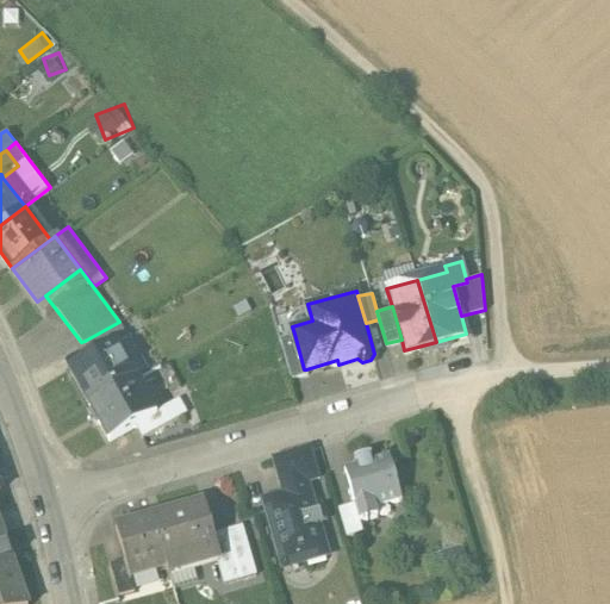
[(129,337),(119,322),(85,341),(92,354),(114,342),(116,344),(129,337)]
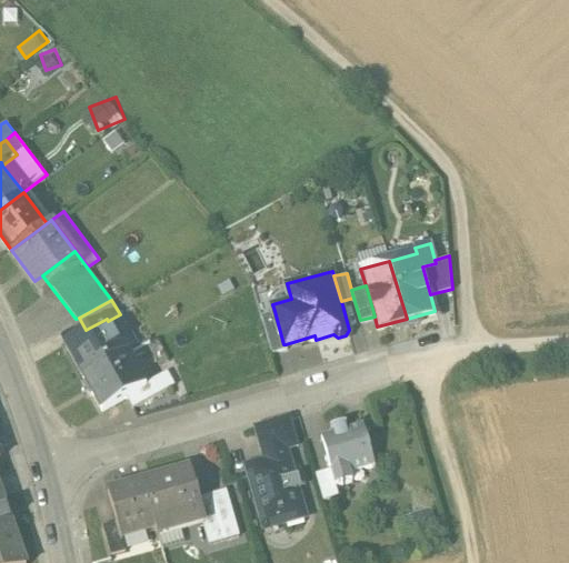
[(283,344),(275,311),(261,314),(272,353),(287,349),(286,344),(283,344)]
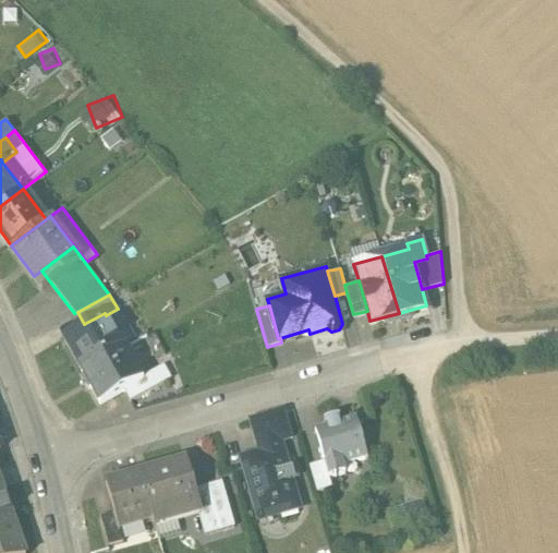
[(63,336),(82,369),(122,346),(106,315),(105,313),(84,324),(63,336)]
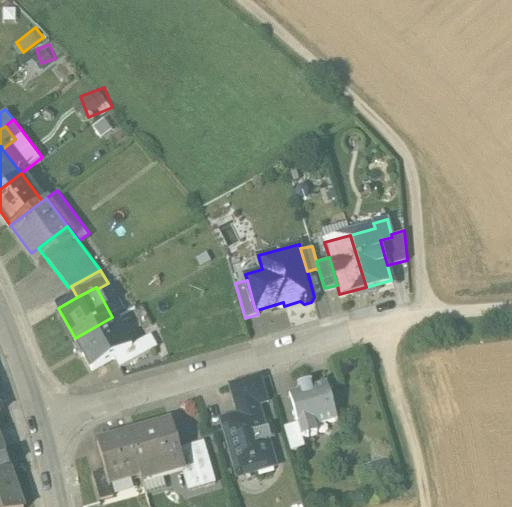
[(115,316),(112,317),(75,338),(92,368),(114,355),(126,348),(125,347),(130,344),(115,316)]
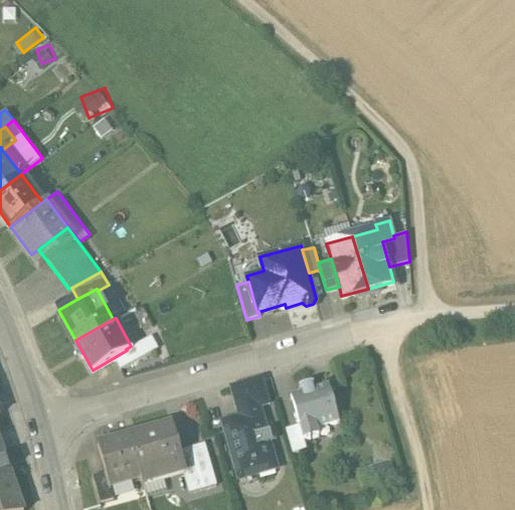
[(151,335),(137,342),(144,355),(158,347),(151,335)]
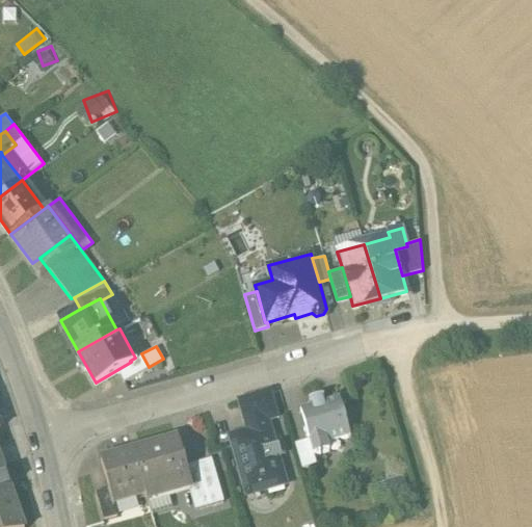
[(131,362),(118,369),(124,380),(149,367),(141,353),(135,358),(130,361),(131,362)]
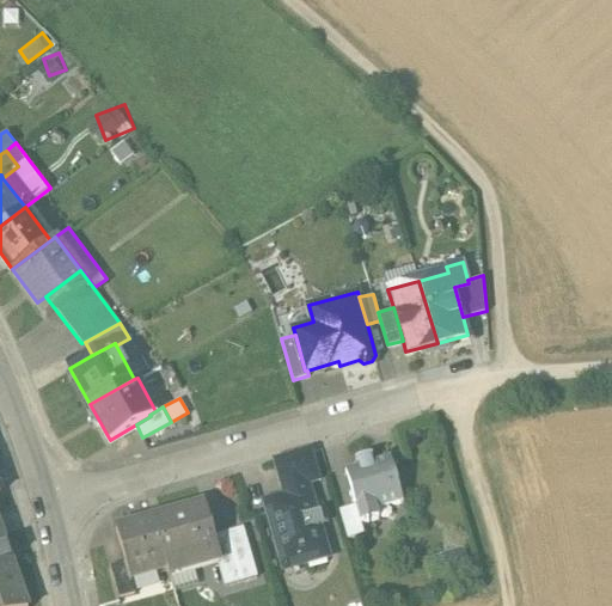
[(276,459),(285,487),(307,481),(320,477),(312,450),(276,459)]
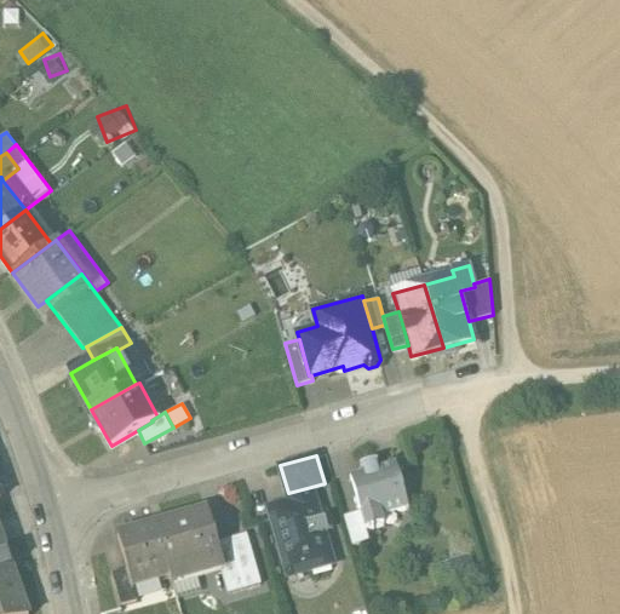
[(408,506),(396,462),(379,466),(377,460),(360,465),(362,471),(350,475),(360,510),(366,528),(384,523),(382,515),(408,506)]
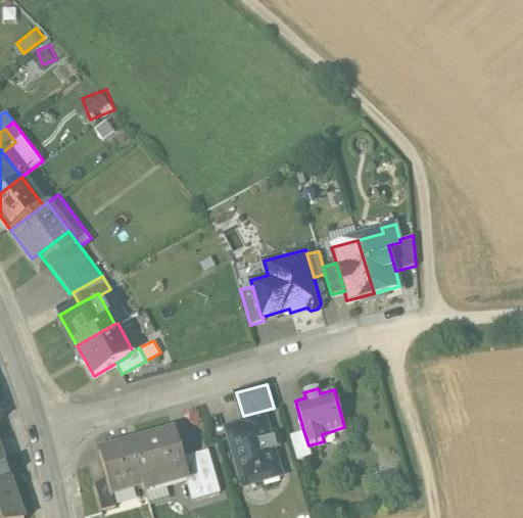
[(280,474),(263,411),(243,416),(245,423),(228,428),(243,484),(280,474)]
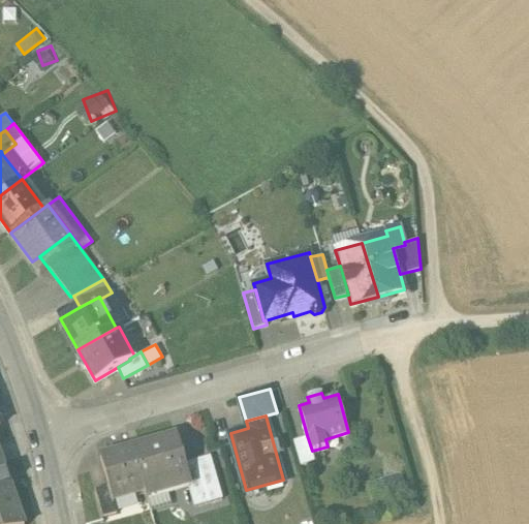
[(176,435),(132,448),(144,487),(146,494),(188,483),(188,482),(184,464),(176,435)]
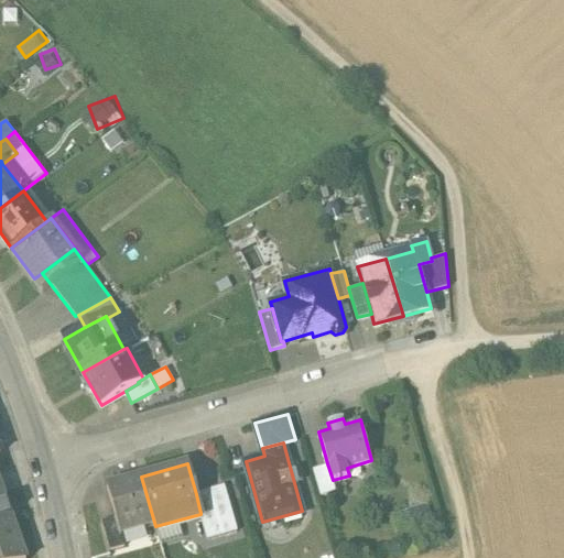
[(333,480),(327,463),(313,468),(321,494),(336,490),(333,480)]
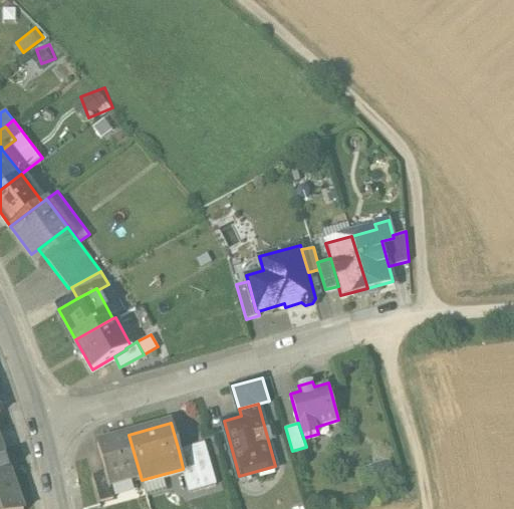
[(109,481),(140,473),(129,435),(97,443),(104,471),(107,482),(109,481)]
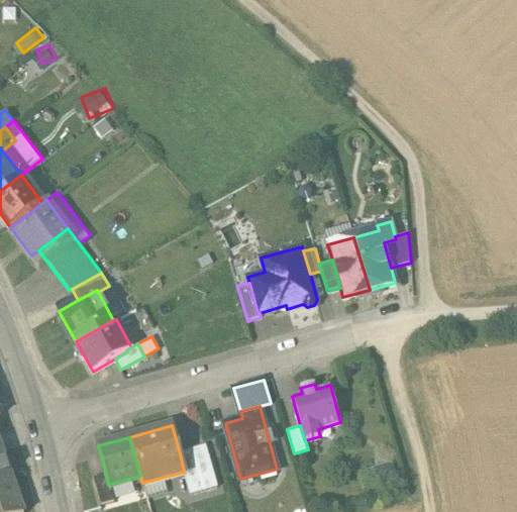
[(218,485),(207,446),(194,449),(205,489),(218,485)]
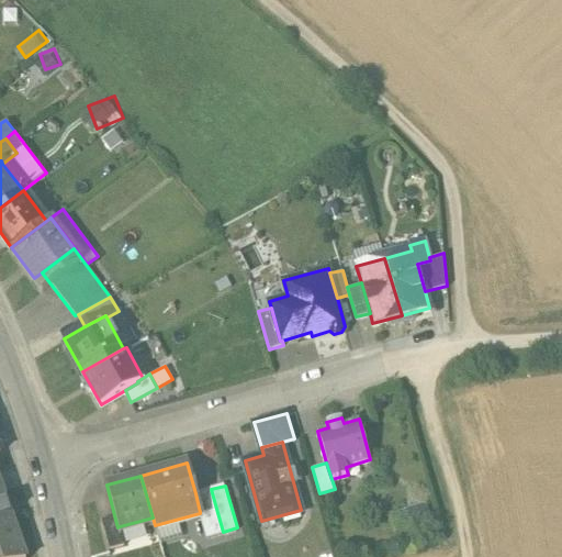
[(0,526),(13,522),(1,489),(0,489),(0,526)]
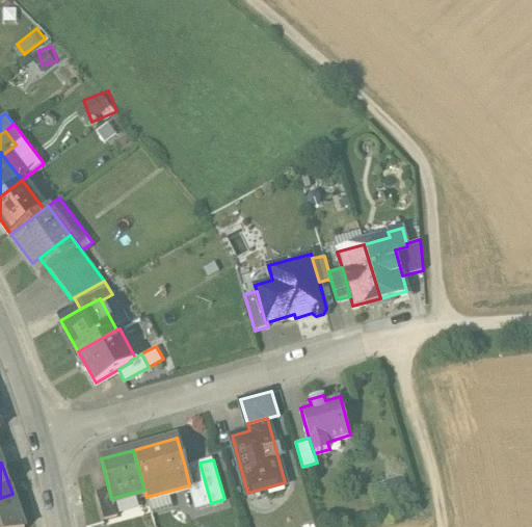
[(189,484),(189,485),(195,508),(211,503),(200,463),(185,467),(189,484)]
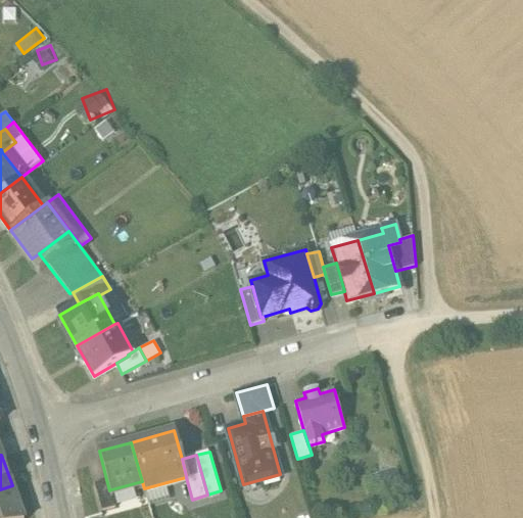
[(109,490),(106,479),(94,482),(102,510),(116,506),(111,489),(109,490)]
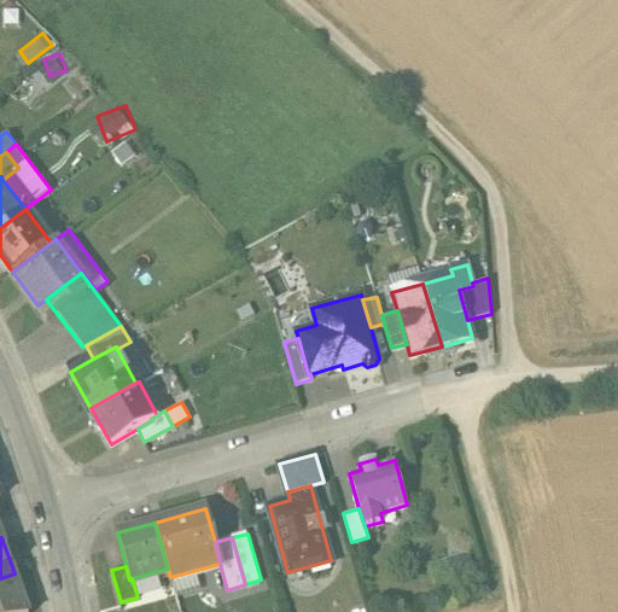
[(0,611),(27,611),(15,573),(0,578),(0,611)]
